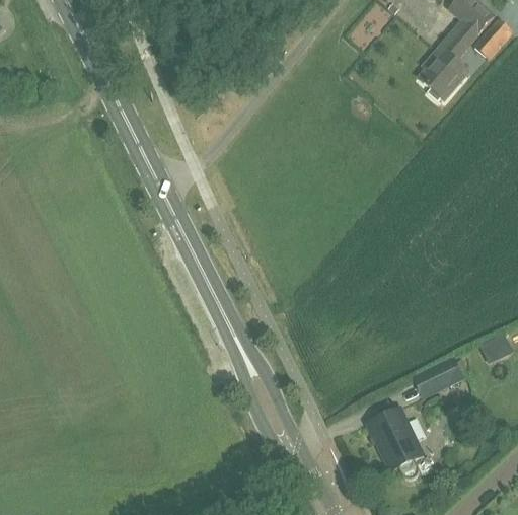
[(458,0),(452,8),(465,20),(481,32),(496,14),(479,0),(458,0)]
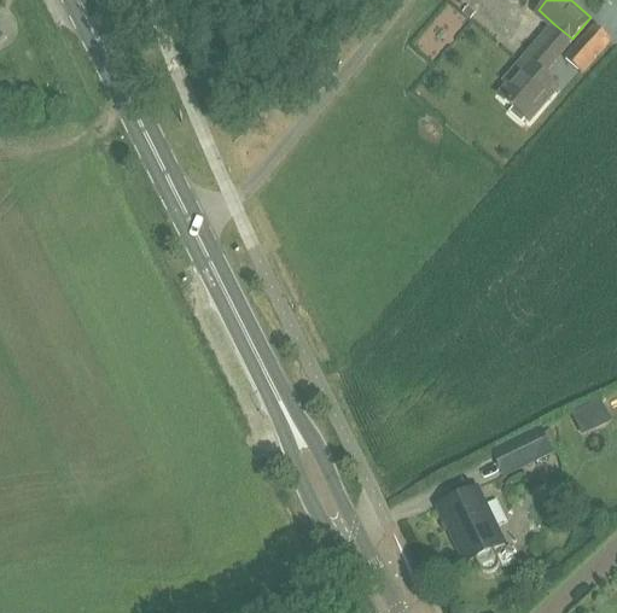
[(470,3),(464,9),(471,16),(477,9),(470,3)]
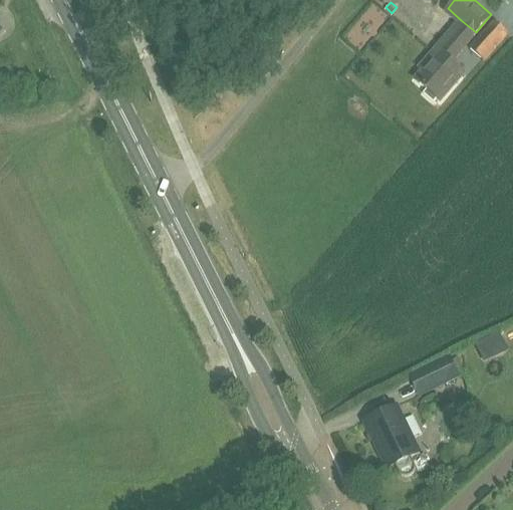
[(496,18),(473,45),(487,57),(510,30),(496,18)]
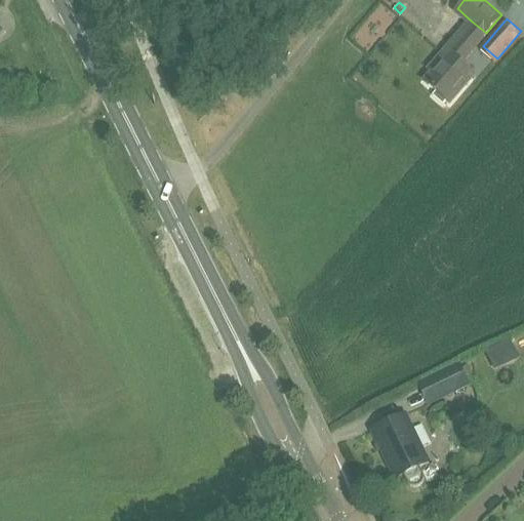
[(486,33),(471,21),(432,65),(435,68),(427,78),(439,89),(437,93),(443,98),(447,96),(450,99),(475,72),(461,61),(486,33)]
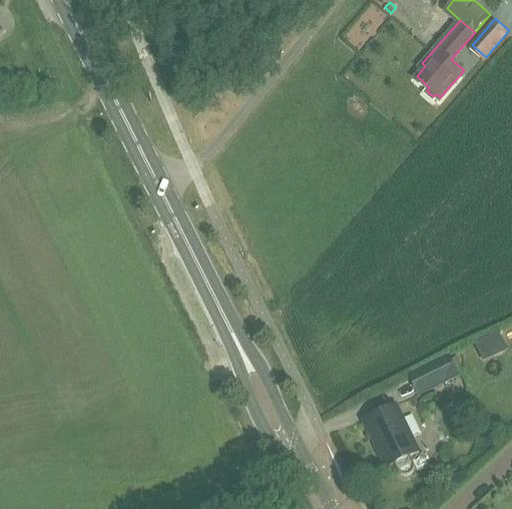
[(504,330),(481,340),(488,356),(511,346),(504,330)]
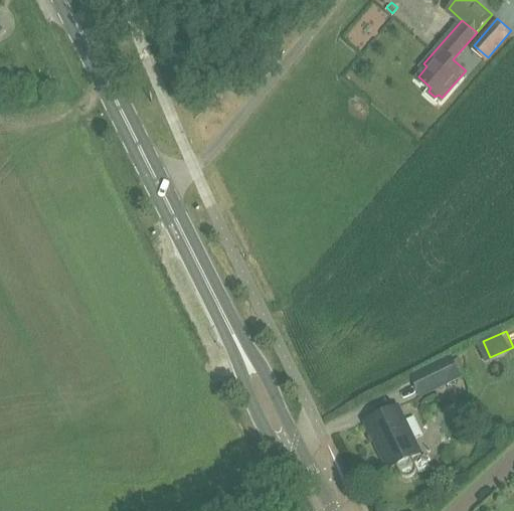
[(450,353),(433,361),(444,383),(461,375),(450,353)]
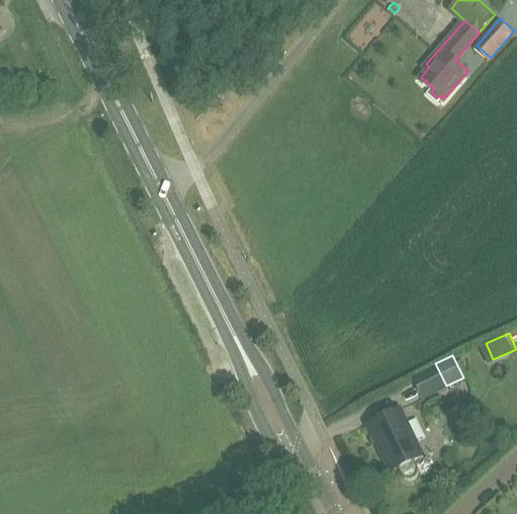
[(414,458),(424,453),(401,406),(367,422),(391,469),(399,465),(402,473),(403,475),(405,476),(407,477),(409,478),(411,478),(413,477),(415,476),(416,475),(418,473),(418,472),(419,468),(418,466),(418,465),(414,458)]
